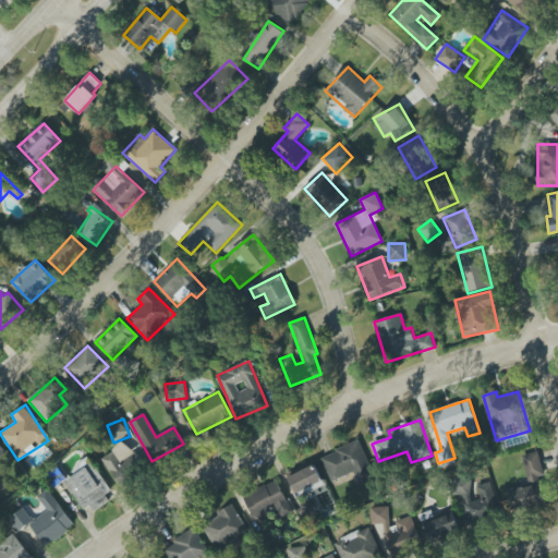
[(320,457),(331,482),(354,472),(359,482),(374,475),(360,440),(320,457)]
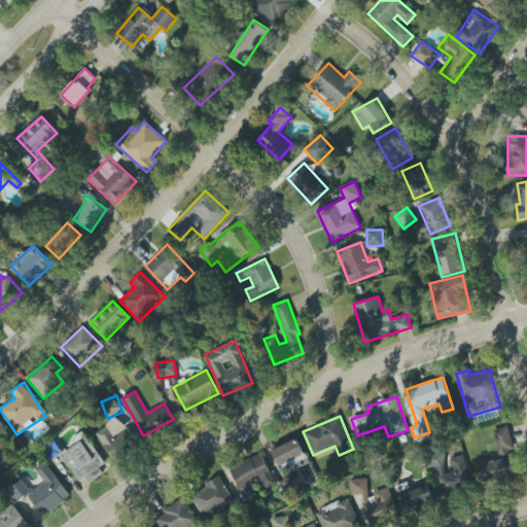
[(96,431),(112,458),(137,444),(120,417),(96,431)]
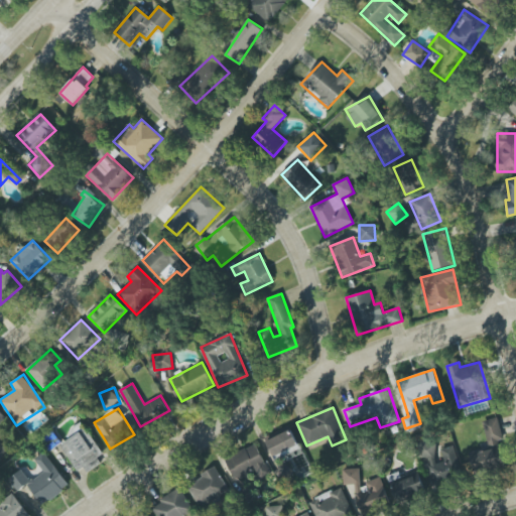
[(499,440),(502,439),(498,418),(484,421),(490,450),(470,455),(474,473),(504,467),(499,440)]
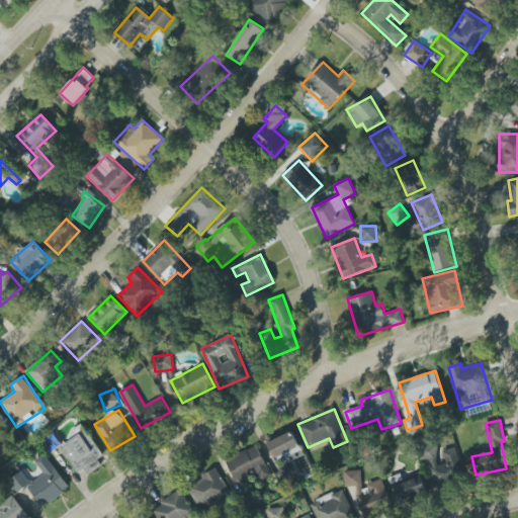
[(84,429),(59,444),(80,478),(105,461),(84,429)]
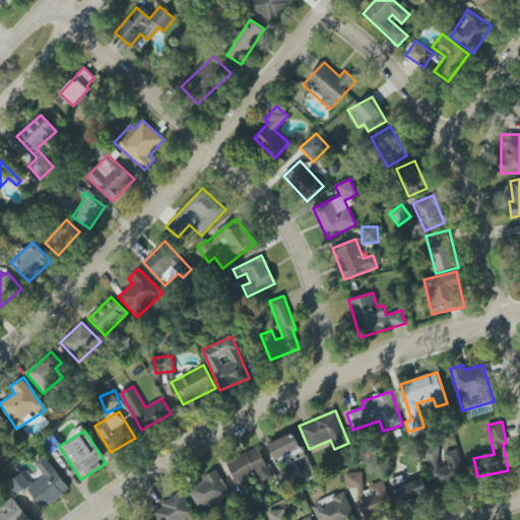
[(277,462),(284,458),(288,465),(305,456),(291,431),(267,444),(277,462)]
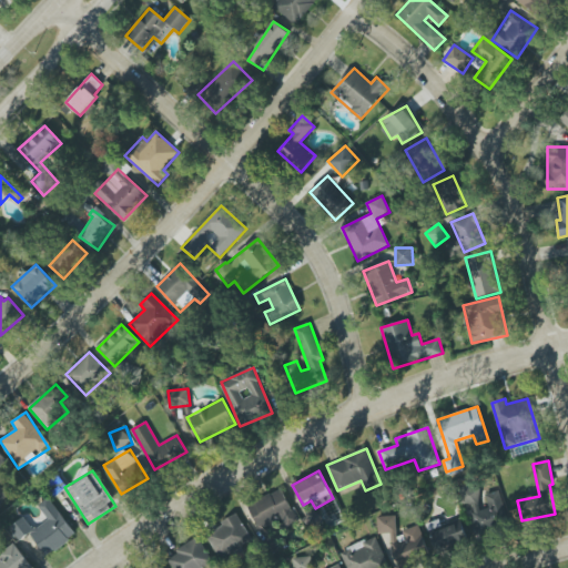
[(247,505),(259,528),(282,517),(286,528),(297,523),(282,489),(247,505)]
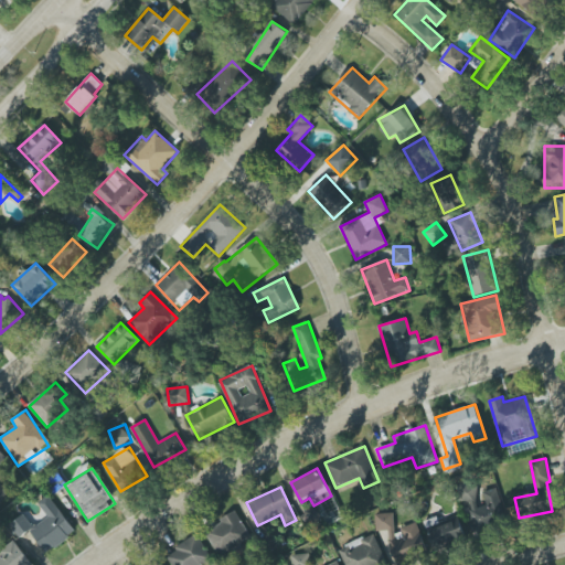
[(467,501),(475,531),(507,522),(498,488),(483,492),(487,505),(478,508),(476,499),(467,501)]
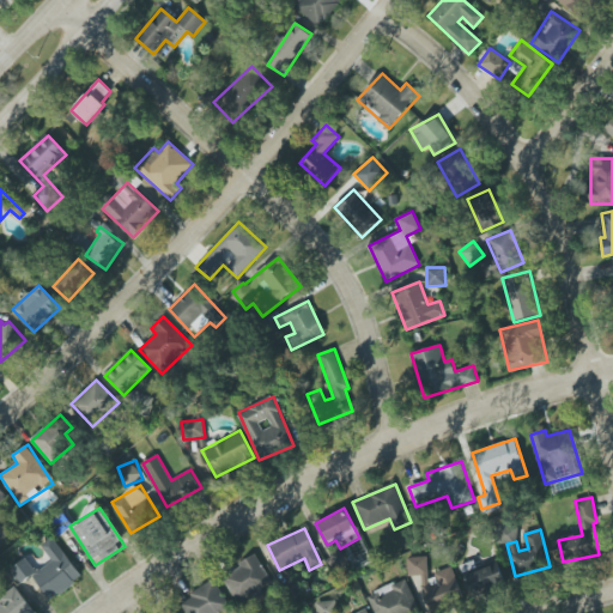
[(53,562),(32,577),(52,601),(83,576),(52,538),(41,546),(53,562)]
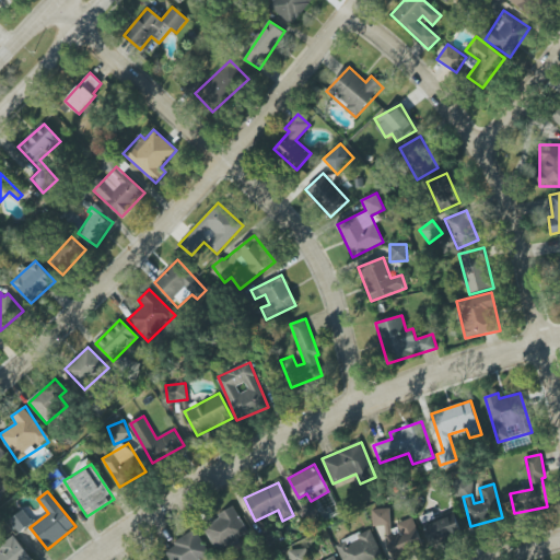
[(202,524),(214,550),(248,535),(236,509),(202,524)]
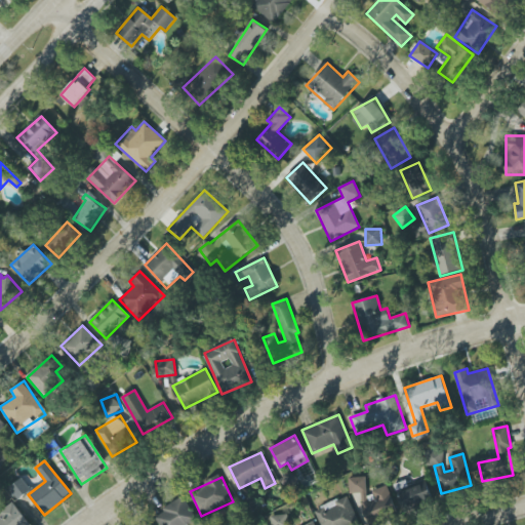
[(392,487),(373,488),(373,498),(367,499),(366,477),(348,478),(349,493),(363,493),(365,520),(393,518),(392,487)]
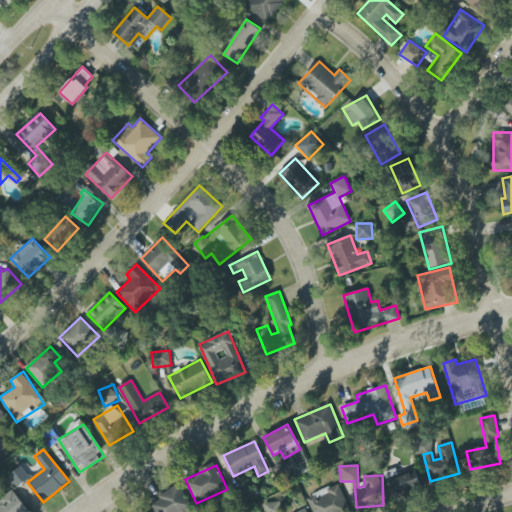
[(8,476),(17,488),(30,478),(21,466),(8,476)]
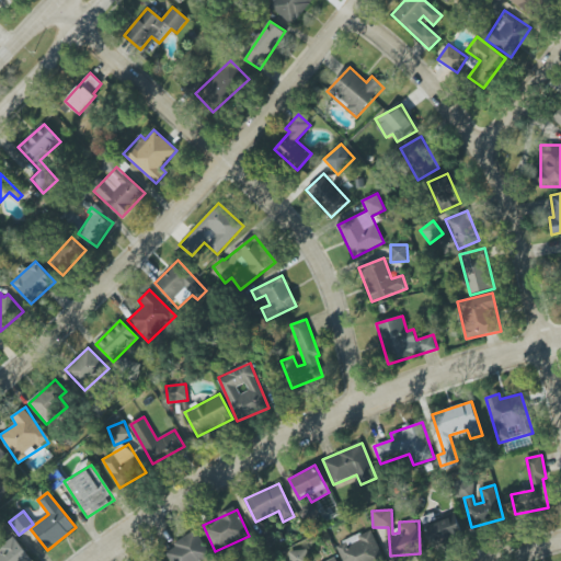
[(434,514),(422,517),(428,544),(461,536),(456,513),(435,518),(434,514)]
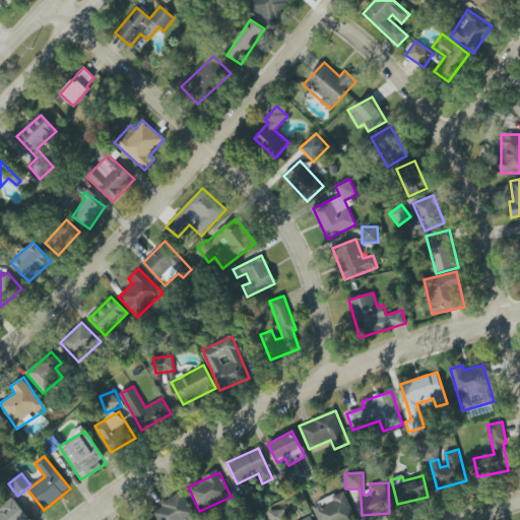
[(317,519),(355,519),(343,492),(311,505),(317,519)]
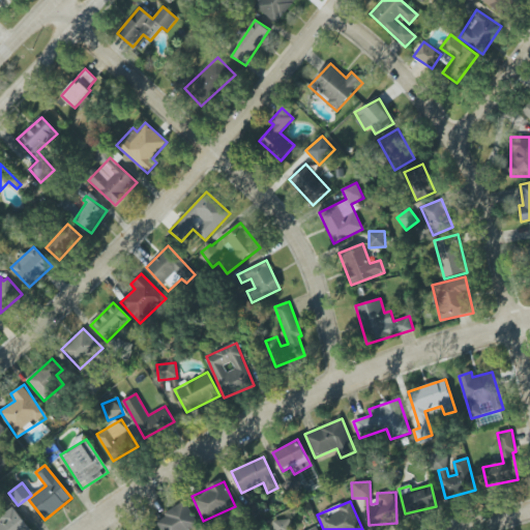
[(155,520),(160,529),(190,529),(199,526),(186,502),(155,520)]
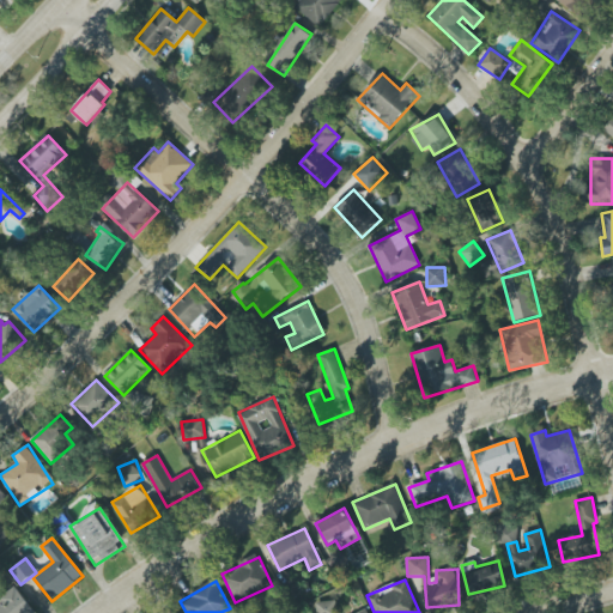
[(0,612),(35,612),(36,612),(13,587),(0,598),(0,612)]
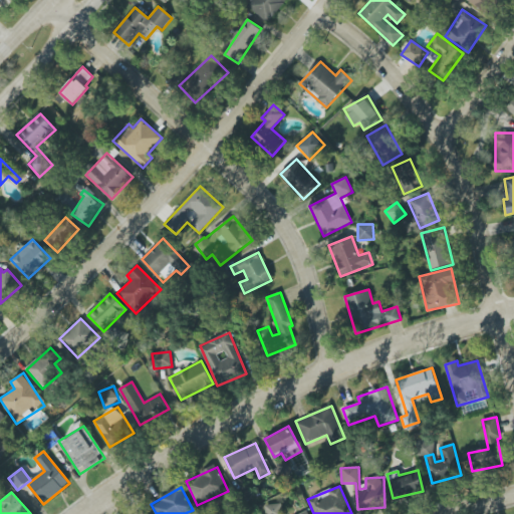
[(267,513),(282,513),(282,504),(267,505),(267,513)]
